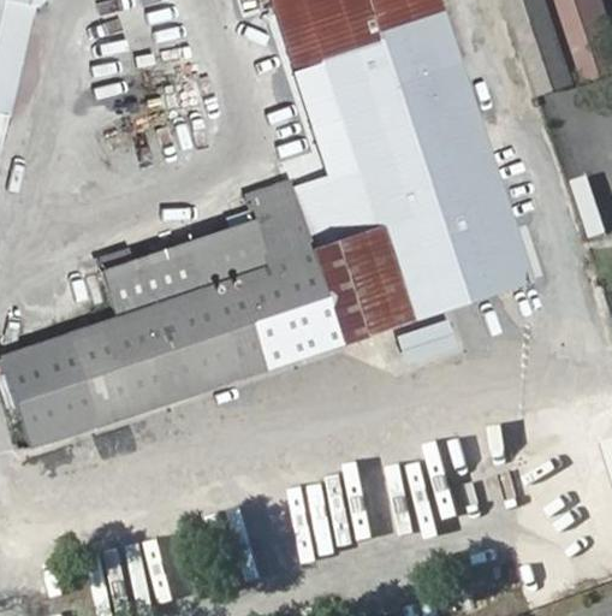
[(102,271),(118,318),(0,356),(0,359),(31,448),(535,279),(498,170),(485,128),(441,0),(273,0),(354,238),(330,246),(314,250),(312,243),(292,183),(247,196),(254,220),(102,271)]
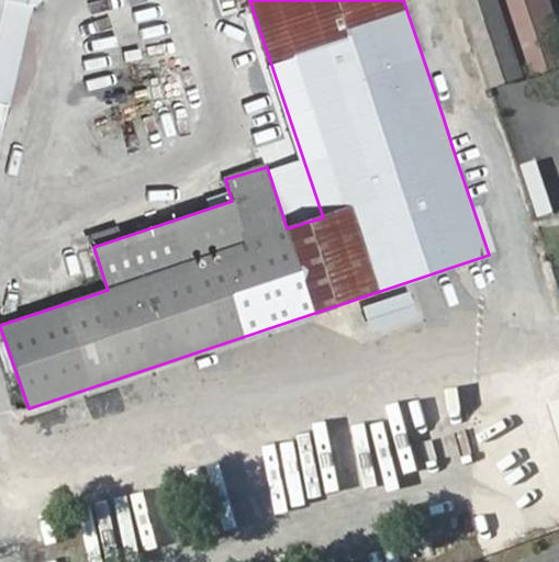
[(0,0),(0,103),(25,110),(46,8),(0,0)]
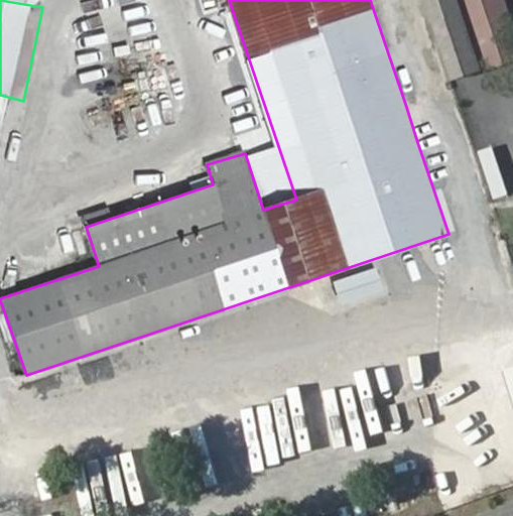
[(426,0),(451,75),(479,68),(457,0),(426,0)]
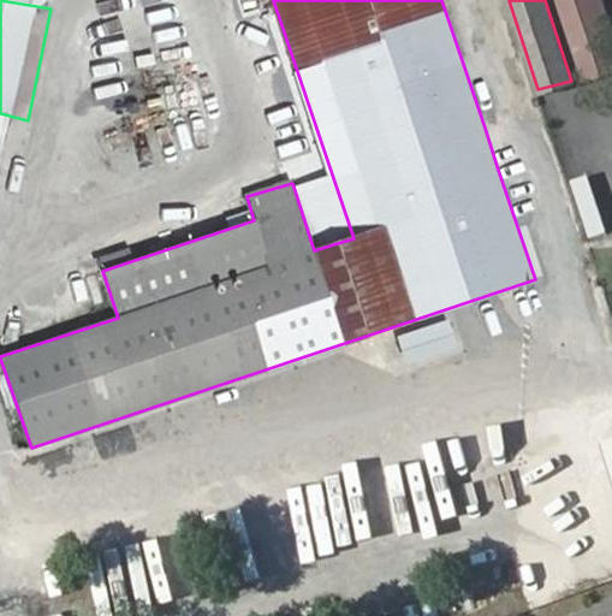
[(611,34),(600,0),(552,0),(580,83),(611,72),(611,34)]
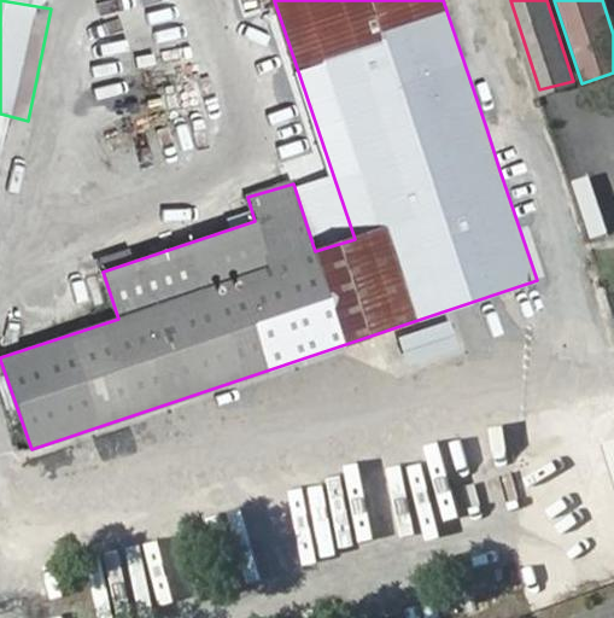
[(514,165),(501,124),(486,128),(500,170),(514,165)]
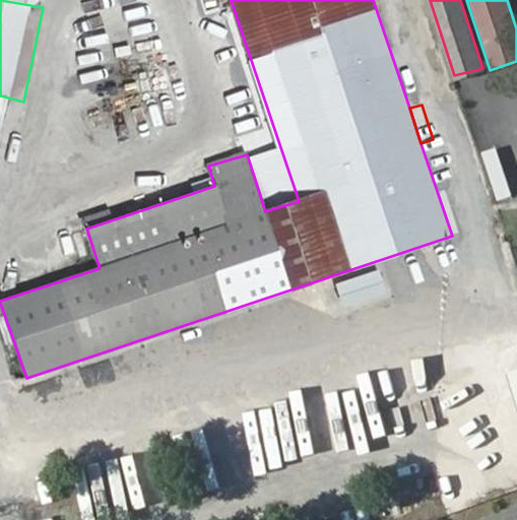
[(278,207),(277,202),(263,205),(265,211),(278,207)]
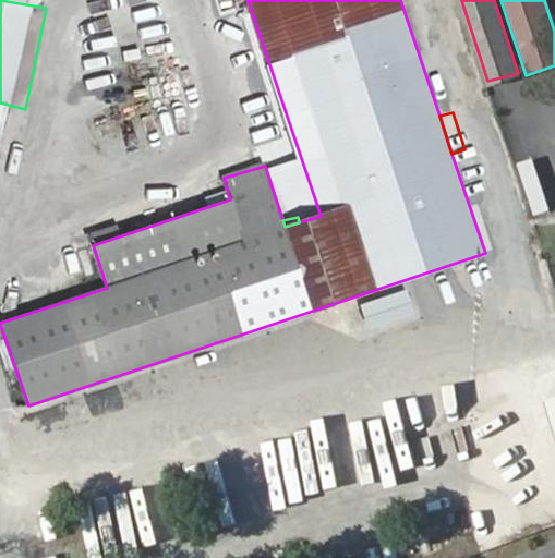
[(407,290),(362,303),(370,329),(414,315),(407,290)]
